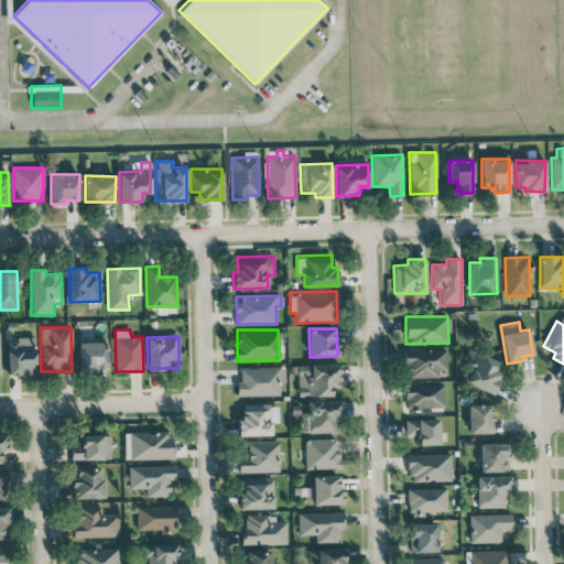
[(7,373),(34,375),(35,337),(7,337),(7,373)]
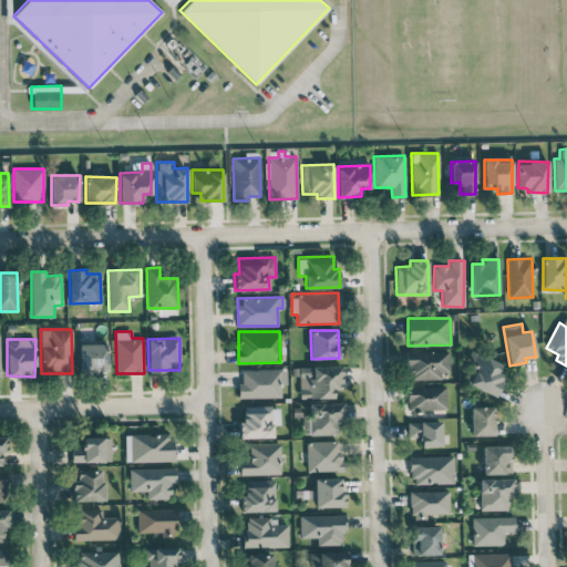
[(107,372),(107,342),(79,343),(80,373),(107,372)]
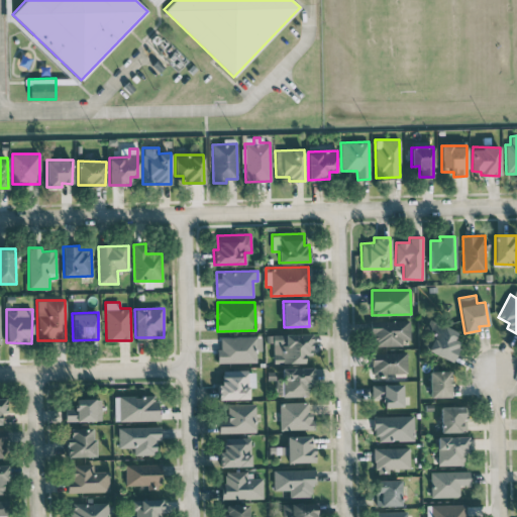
[(410,320),(371,321),(372,346),(402,345),(402,339),(410,338),(410,320)]
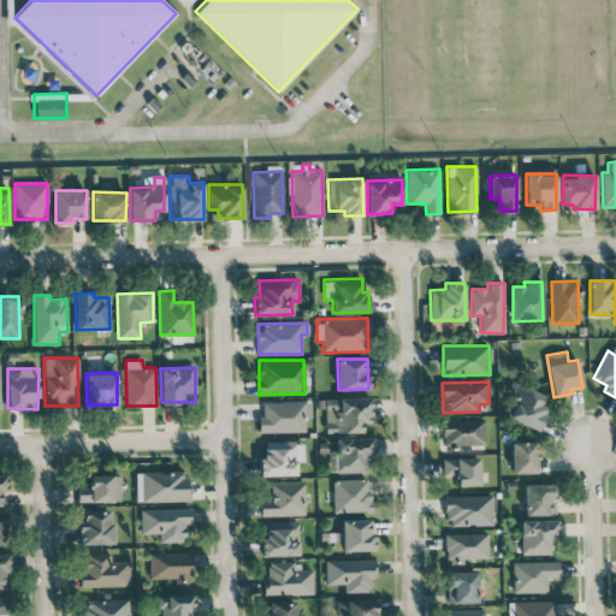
[(362,432),(362,424),(371,422),(371,397),(318,398),(318,409),(325,409),(326,432),(362,432)]
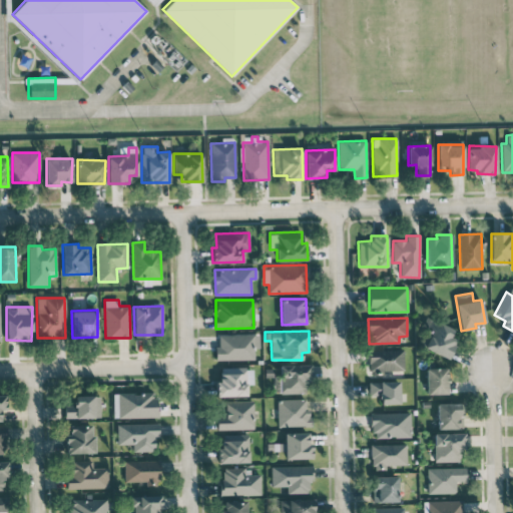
[(215,360),(254,360),(254,349),(260,348),(260,334),(218,334),(219,346),(215,346),(215,360)]
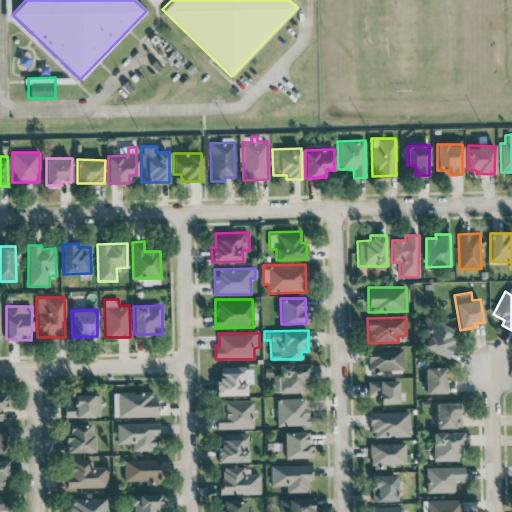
[(402,349),(368,349),(368,371),(403,371),(402,349)]
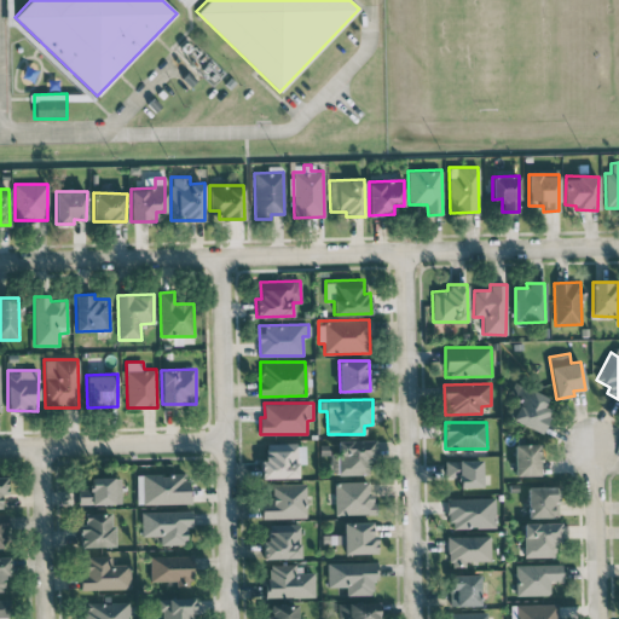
[(372,439),(337,440),(339,475),(372,474),(372,439)]
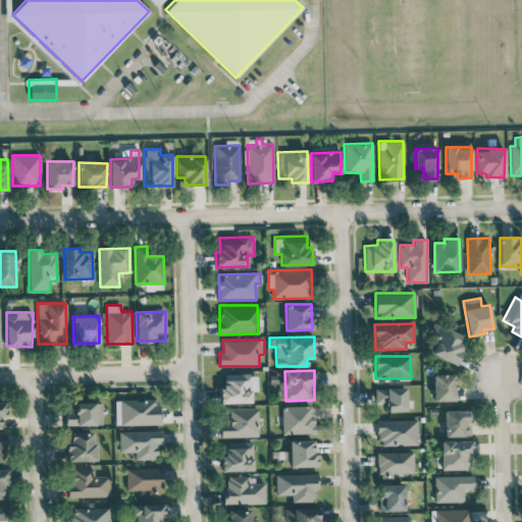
[(251,403),(251,390),(257,390),(257,374),(224,374),(224,387),(219,387),(220,403),(251,403)]
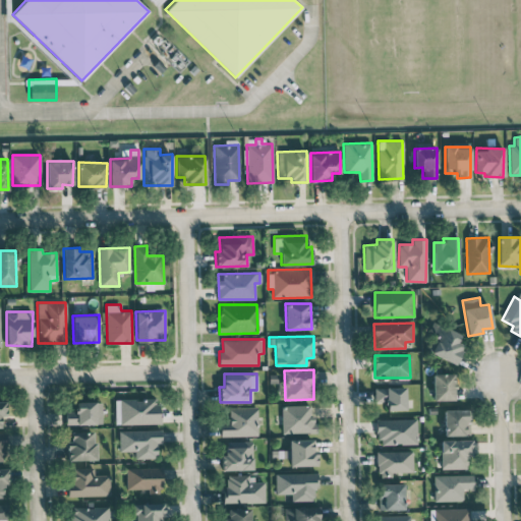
[(454,373),(432,373),(433,400),(454,400),(454,373)]
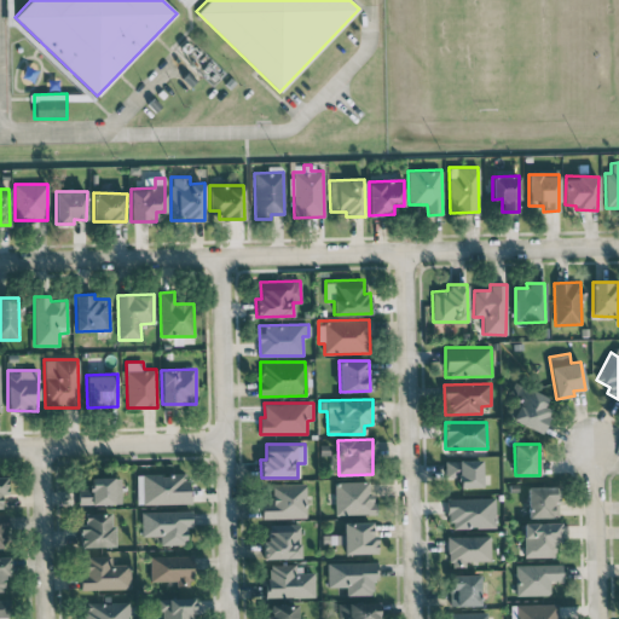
[(481,460),(445,461),(445,478),(460,478),(460,486),(481,486),(481,460)]
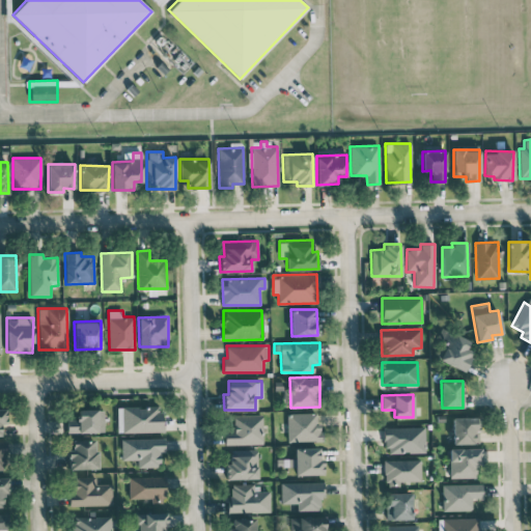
[(117,432),(161,431),(161,406),(116,407),(117,432)]
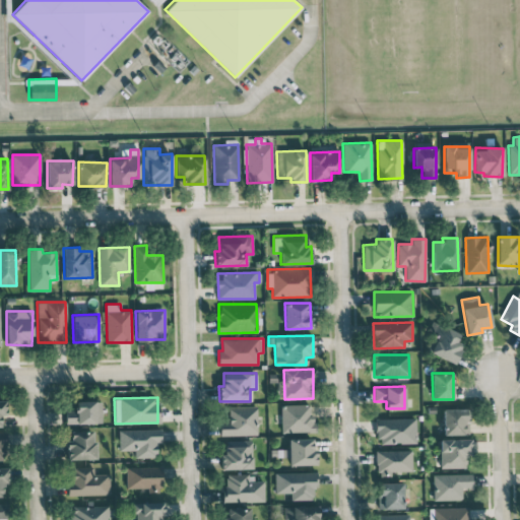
[(65,410),(65,424),(102,424),(102,401),(76,401),(76,409),(65,410)]
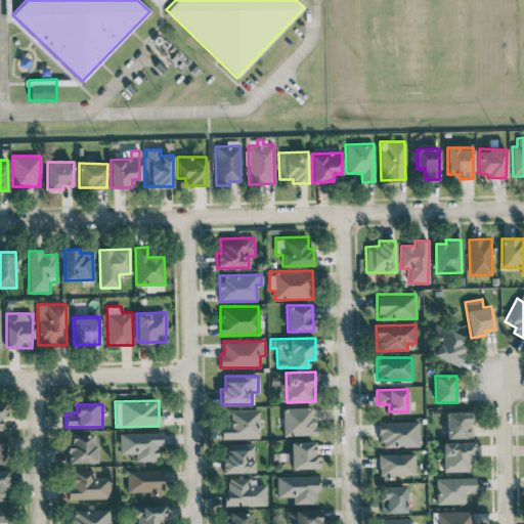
[(317,436),(317,419),(312,419),(312,407),(284,407),(284,436),(317,436)]
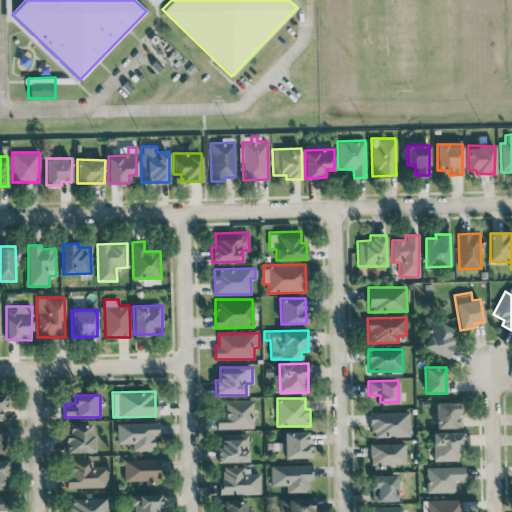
[(225,400),(225,415),(216,415),(216,429),(253,428),(253,400),(225,400)]
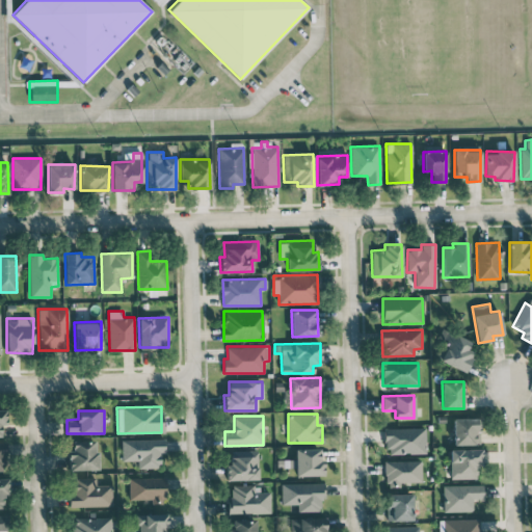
[(453,419),(454,445),(480,445),(479,418),(453,419)]
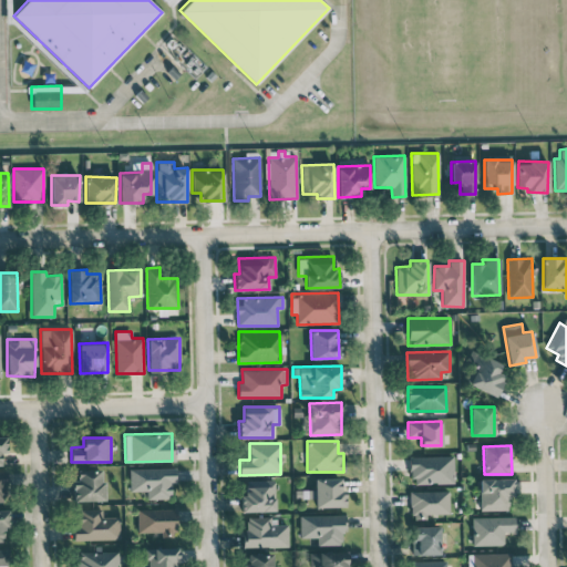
[(453,455),(410,456),(411,484),(453,483),(453,455)]
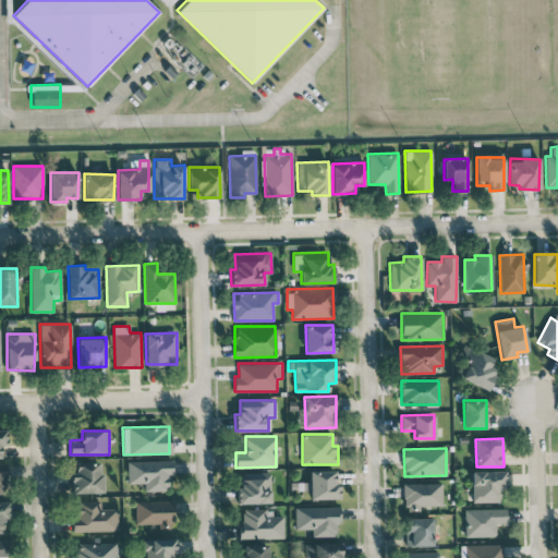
[(172,460),(126,461),(128,483),(144,483),(144,490),(168,490),(168,475),(172,475),(172,460)]
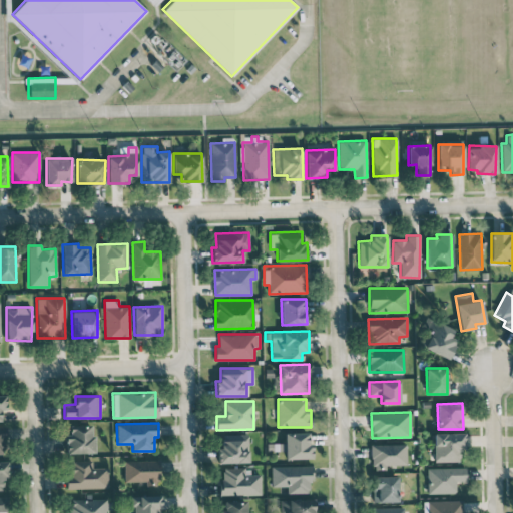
[(93,453),(92,425),(69,425),(69,434),(65,434),(65,453),(93,453)]
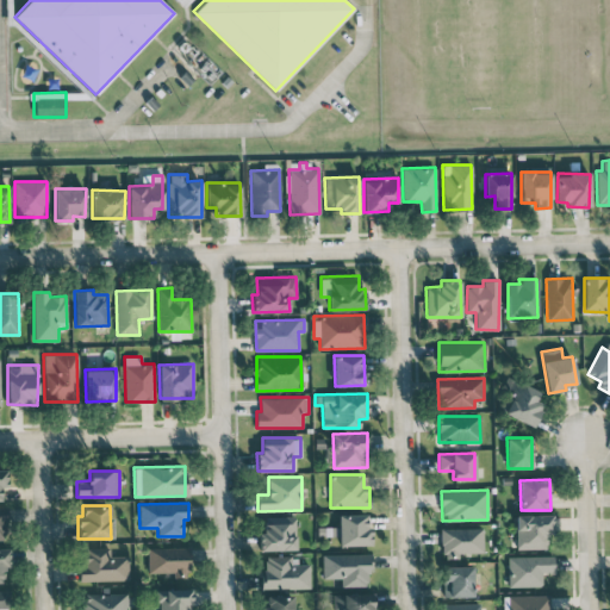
[(337,515),(338,527),(327,527),(327,536),(338,536),(338,546),(369,545),(368,514),(337,515)]
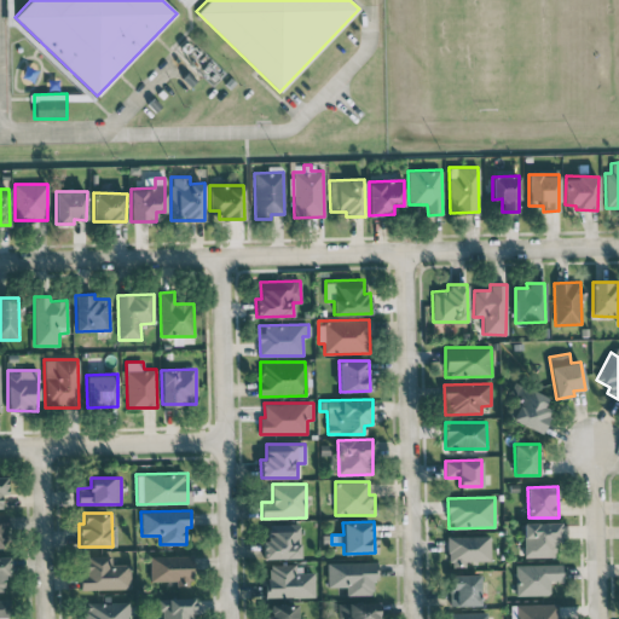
[(524,522),(522,556),(557,557),(557,522),(524,522)]
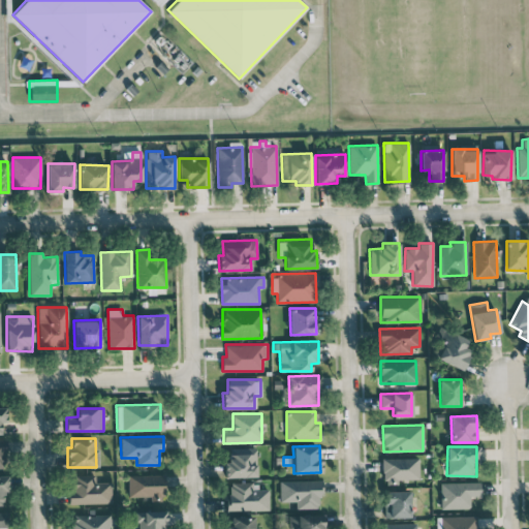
[(255,447),(226,448),(227,477),(256,476),(255,447)]
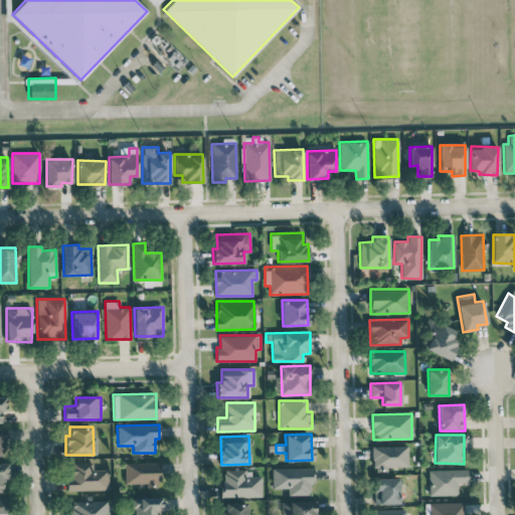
[(372,446),(372,471),(387,471),(387,467),(407,467),(407,446),(372,446)]
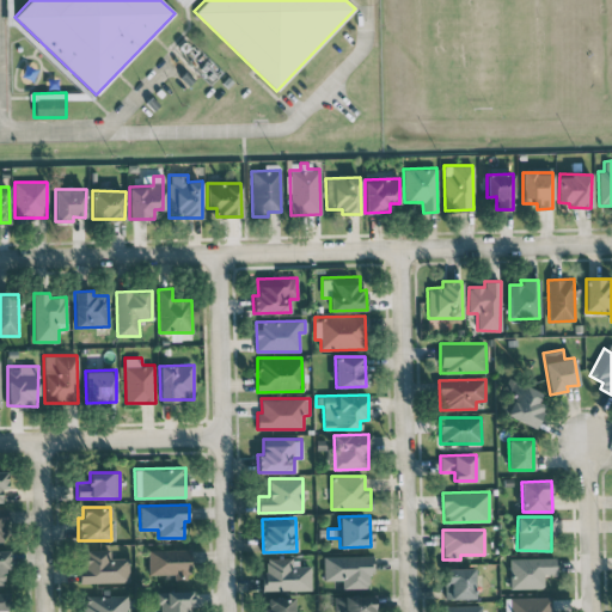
[(109,549),(80,550),(80,583),(129,582),(128,557),(110,558),(109,549)]
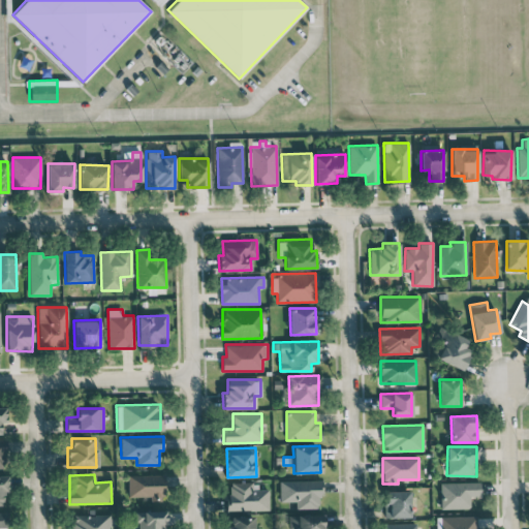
[(163,474),(127,475),(128,496),(150,496),(150,500),(164,500),(163,474)]
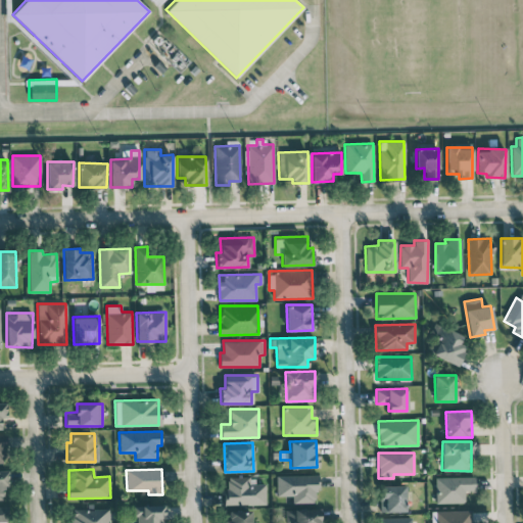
[(7,470),(0,470),(0,498),(3,500),(3,486),(8,486),(7,470)]
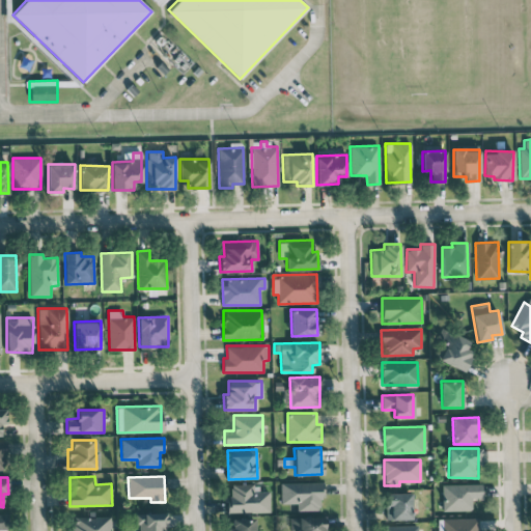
[(322,481),(280,482),(281,503),(296,503),(296,510),(322,510),(322,481)]
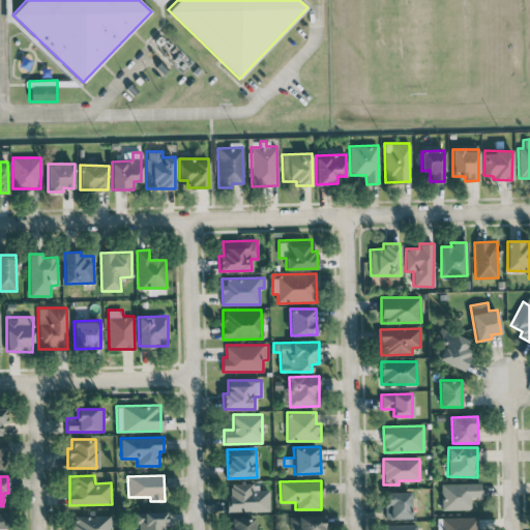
[(269,510),(268,490),(257,490),(257,482),(228,483),(228,511),(269,510)]
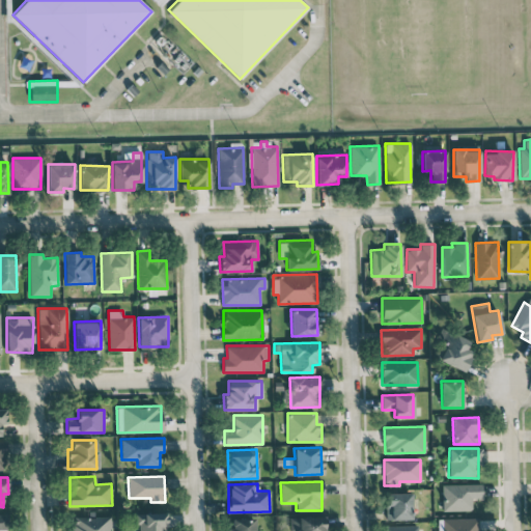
[(442,484),(442,510),(472,510),(471,498),(481,498),(481,483),(442,484)]
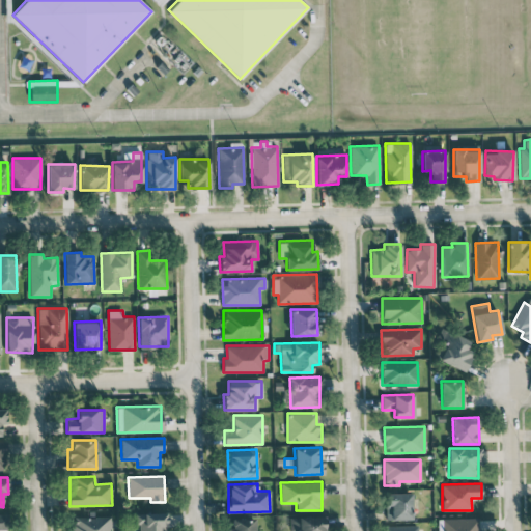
[(412,520),(411,493),(386,493),(386,520),(412,520)]
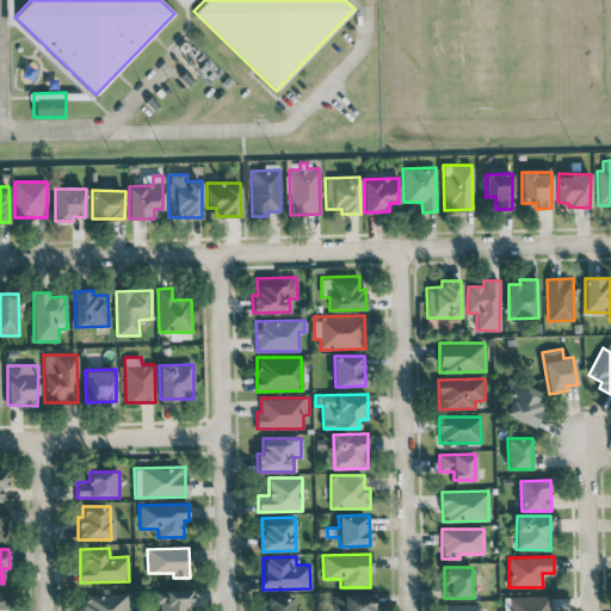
[(344,610),(374,610),(374,593),(333,594),(334,610),(345,610),(344,610)]
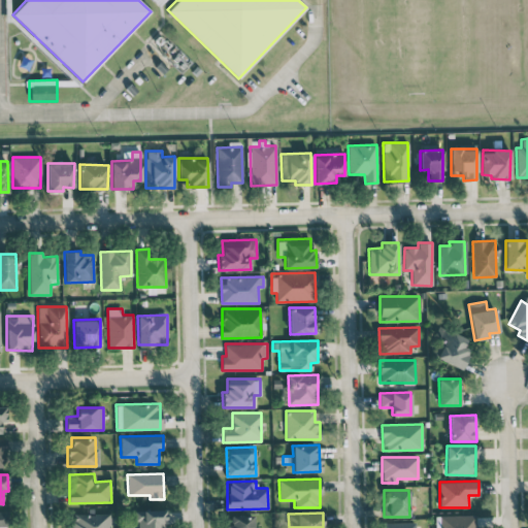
[(70,515),(70,527),(110,527),(110,514),(70,515)]
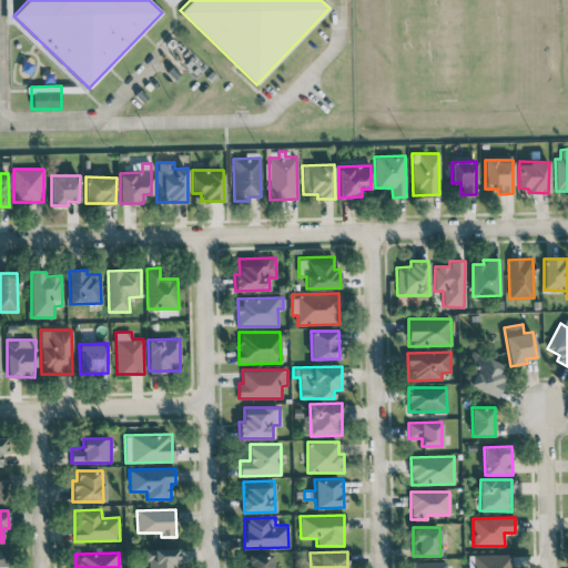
[(274,567),(274,554),(247,555),(247,565),(243,565),(243,567),(274,567)]
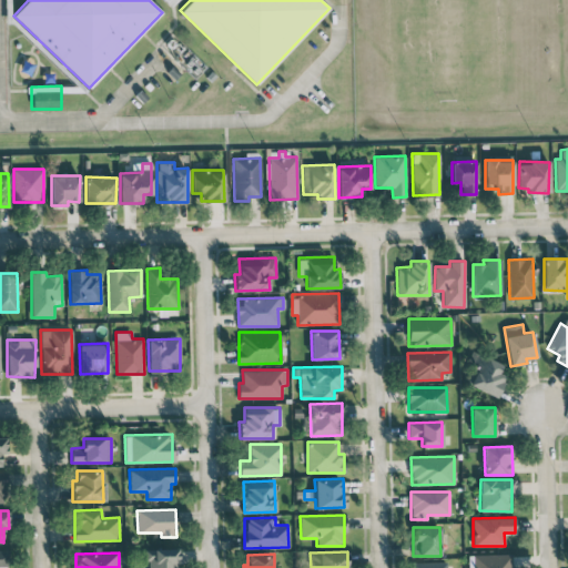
[(511,554),(473,555),(473,567),(517,567),(517,566),(511,566),(511,554)]
